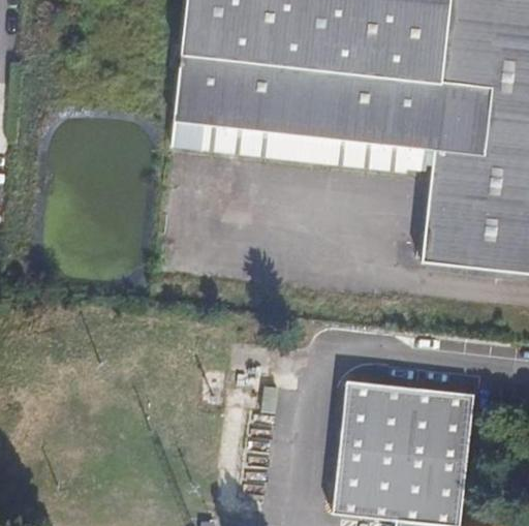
[(455,238),(439,236),(436,265),(528,274),(528,0),(204,0),(191,123),(424,148),(448,151),(445,177),(461,179),(455,238)]
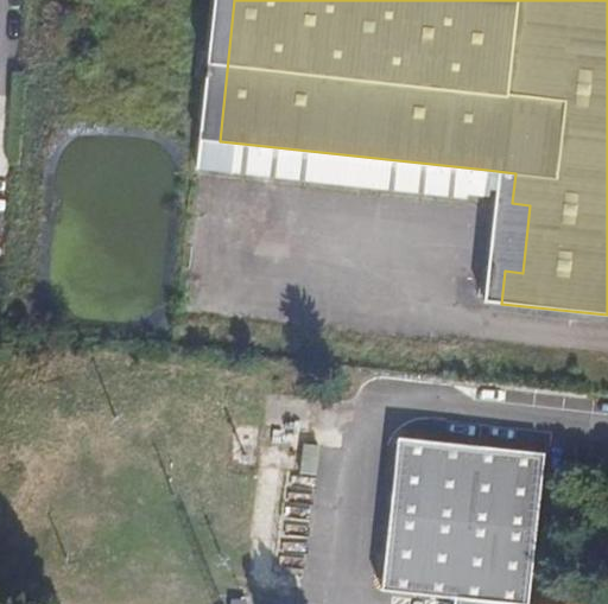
[(487,170),(220,141),(214,167),(486,198),(487,170)]
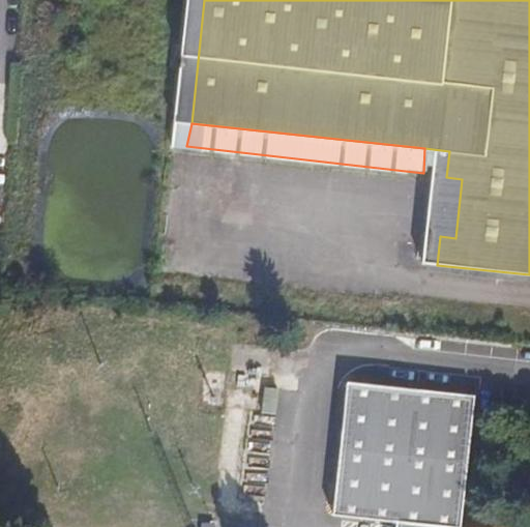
[(462,179),(446,177),(440,236),(455,238),(462,179)]
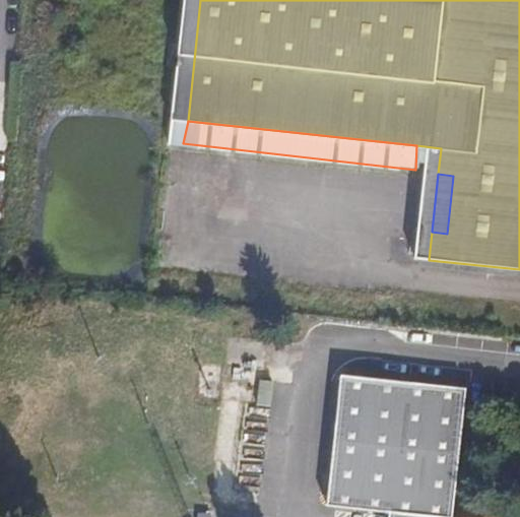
[(491,516),(452,513),(466,382),(340,369),(327,501),(389,507),(423,511),(421,516),(491,516)]
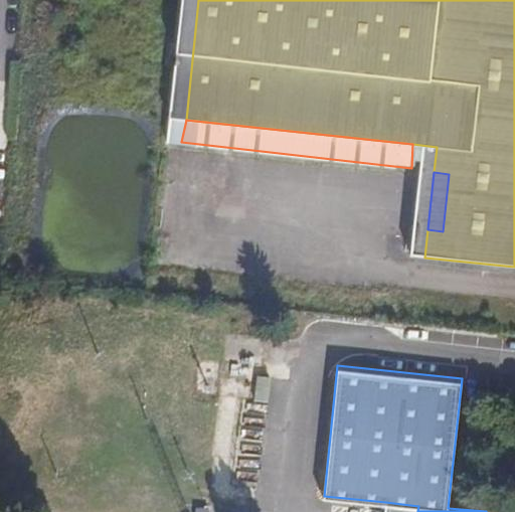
[(417,511),(418,506),(385,502),(383,511),(417,511)]
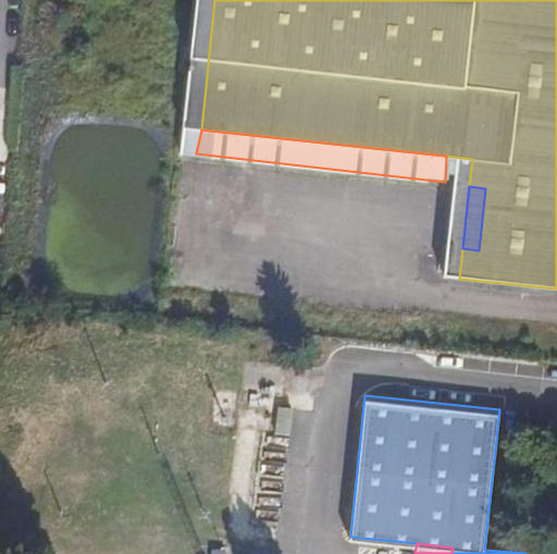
All buildings are outlined.
